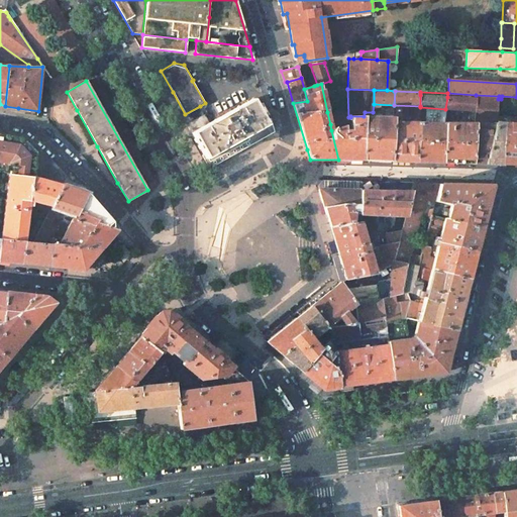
[(448,93),(447,93),(447,97),(445,109),(456,109),(460,110),(476,110),(476,98),(476,95),(448,93)]
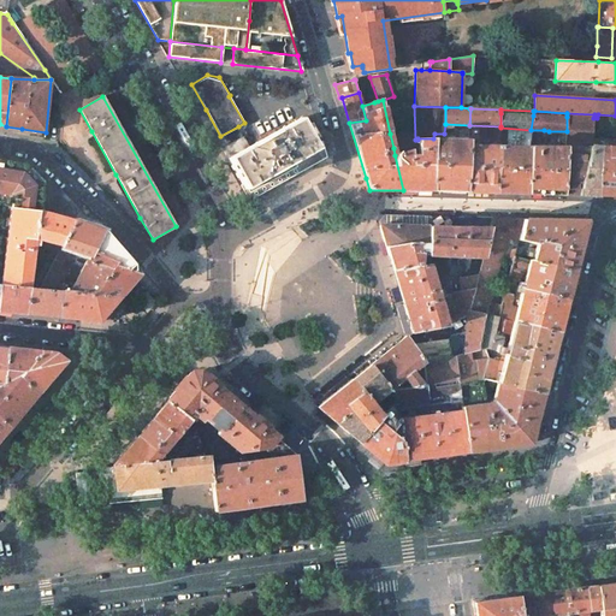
[(594,114),(567,113),(567,117),(567,131),(566,148),(588,149),(590,146),(591,140),(593,118),(594,116),(594,114)]
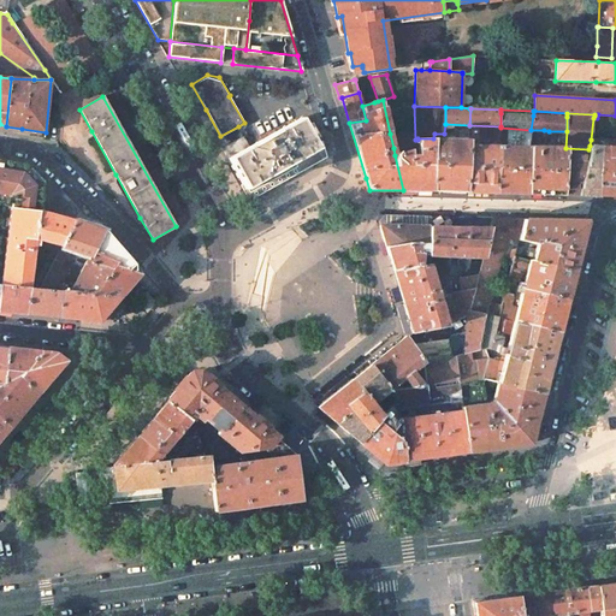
[(306,129),(300,118),(292,123),(265,138),(249,147),(229,159),(231,163),(246,189),(270,175),(273,179),(289,171),(286,165),(317,148),(315,146),(308,134),(311,134),(308,128),(306,129)]
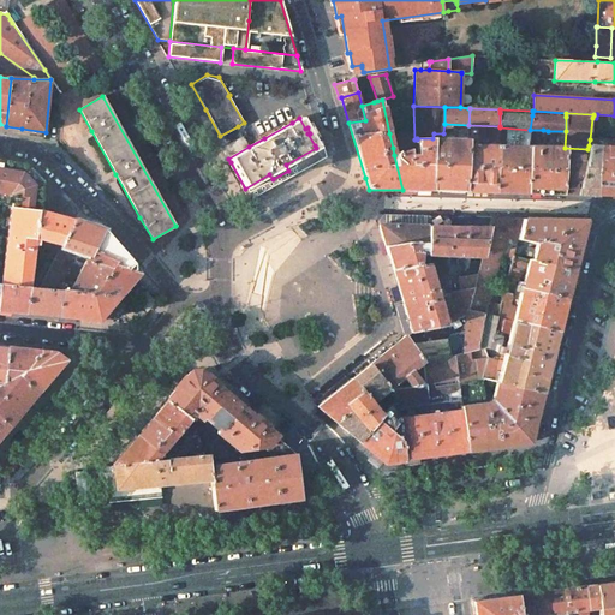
[(500,126),(469,125),(469,139),(467,144),(499,145),(500,127),(500,126)]
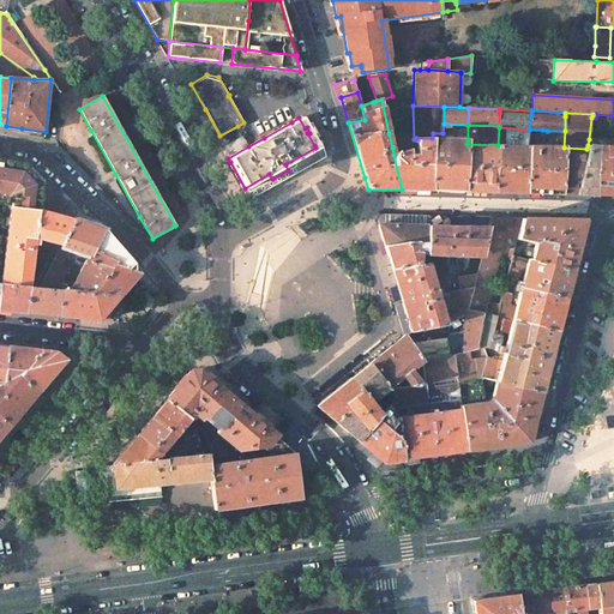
[(244,136),(222,148),(228,158),(248,146),(244,136)]
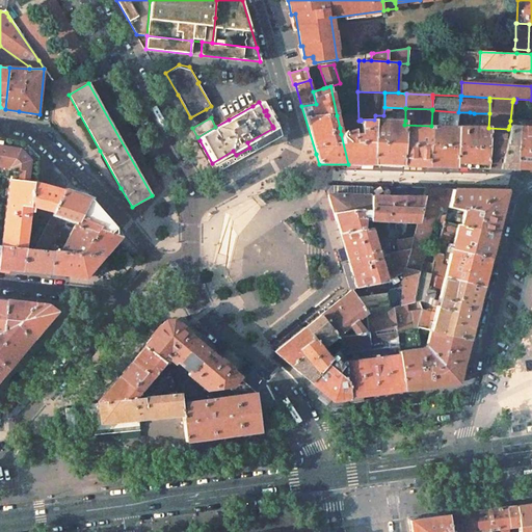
[(341,134),(348,164),(374,165),(375,121),(374,120),(361,120),(361,121),(358,121),(358,124),(361,124),(361,129),(362,134),(356,134),(355,130),(341,134)]
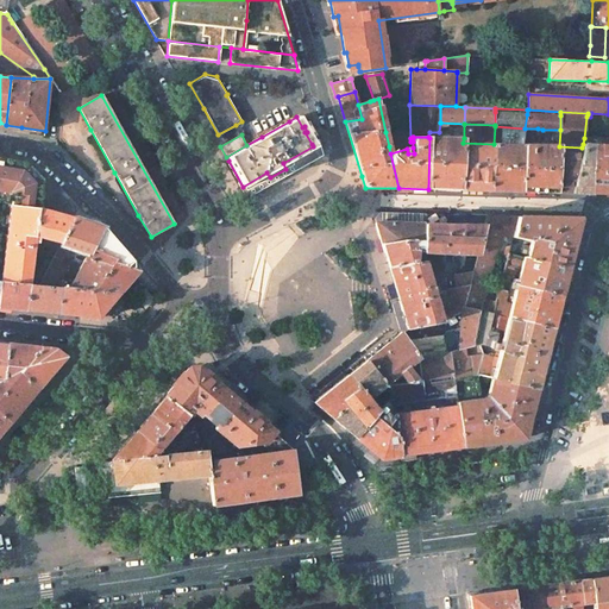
[(439,138),(429,138),(428,189),(462,190),(463,143),(464,138),(439,138)]
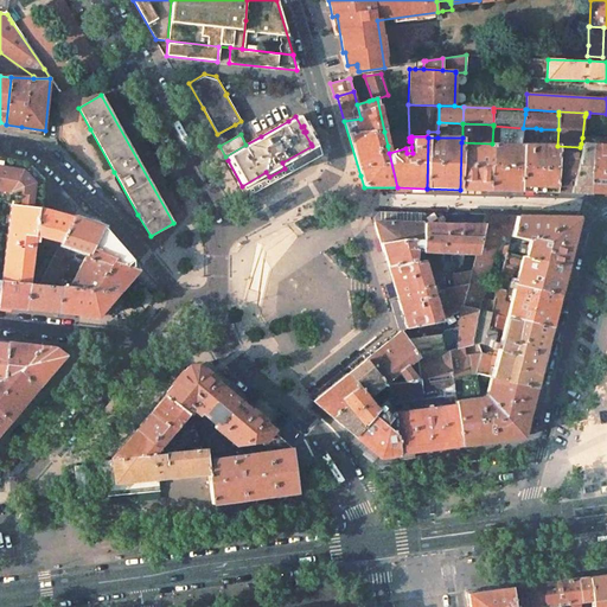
[(580,147),(569,192),(589,193),(589,144),(589,138),(582,138),(581,144),(580,147)]
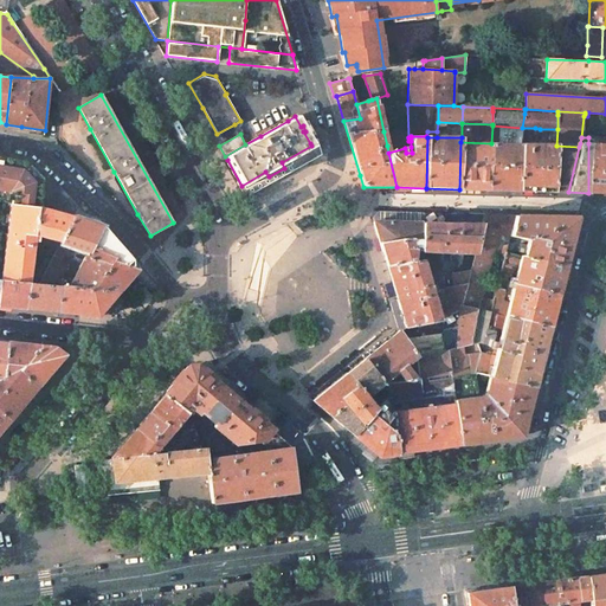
[(265,172),(242,186),(246,194),(278,176),(320,153),(316,139),(310,143),(311,146),(282,162),(284,168),(269,176),(265,172)]
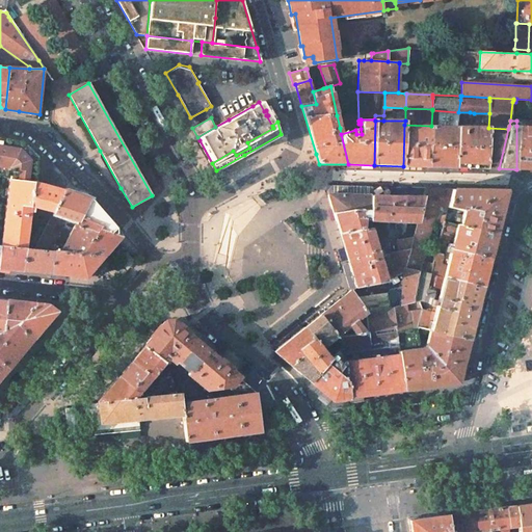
[(431,126),(404,125),(403,166),(429,166),(431,126)]
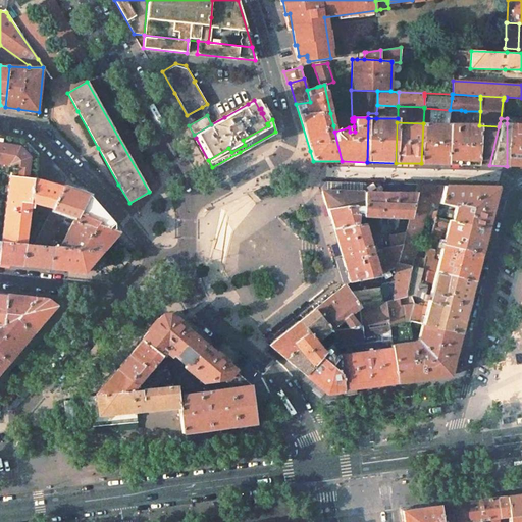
[(450,124),(423,123),(421,163),(448,164),(450,124)]
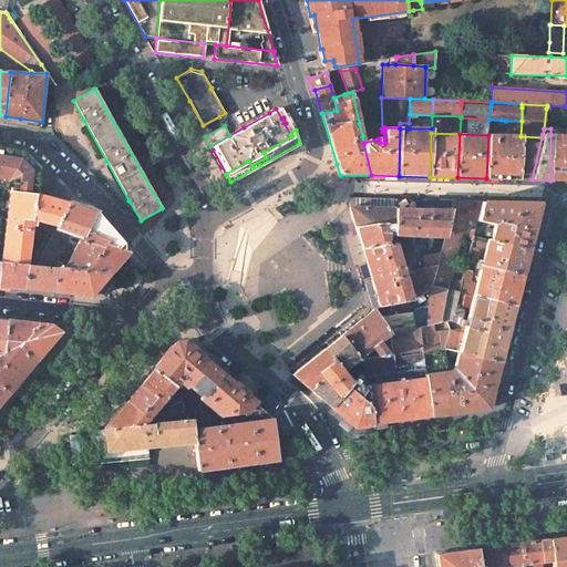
[(559,135),(550,134),(550,181),(554,179),(555,155),(559,155),(559,135)]
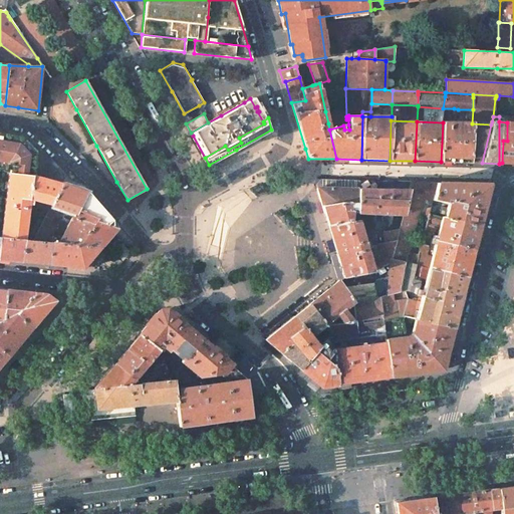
[(513,163),(513,121),(507,122),(507,141),(503,141),(502,163),(513,163)]
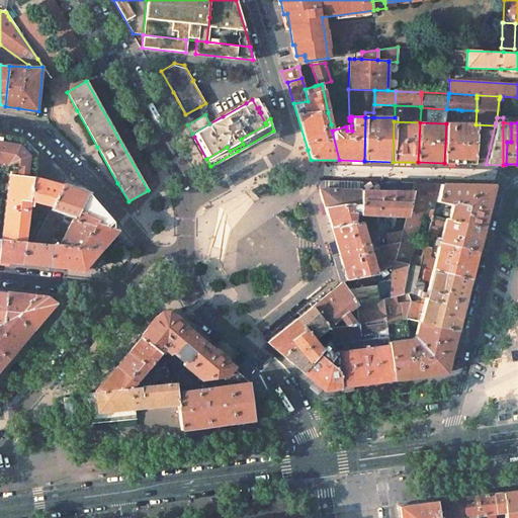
[(476,124),(446,123),(444,163),(473,164),(476,124)]
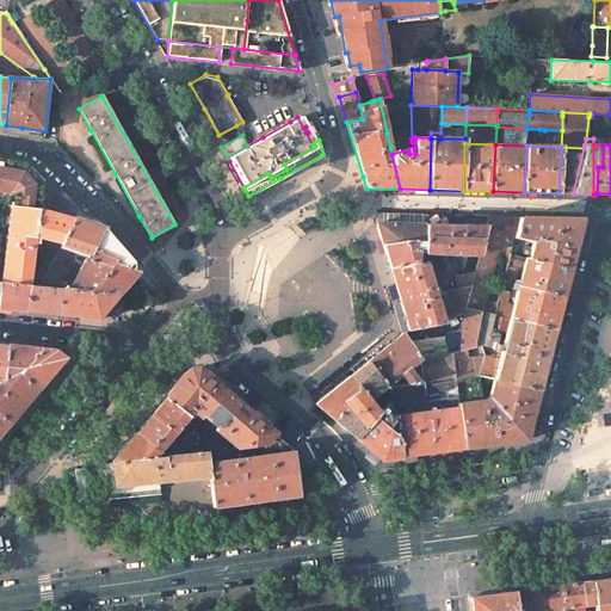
[(584,148),(561,147),(559,193),(573,193),(584,148)]
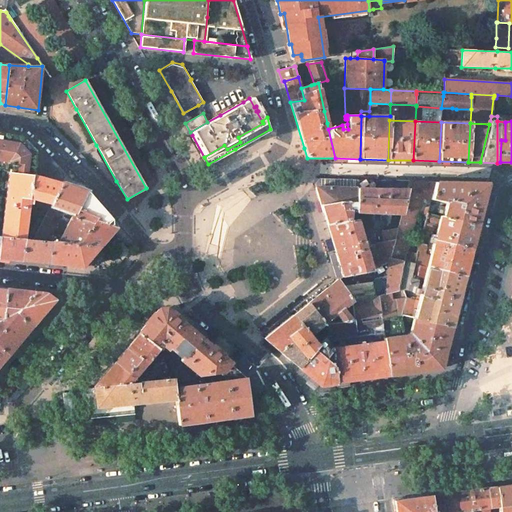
[(9,172),(33,175),(36,152),(22,137),(0,133),(0,167),(2,167),(4,169),(5,171),(7,172),(8,172),(9,172)]
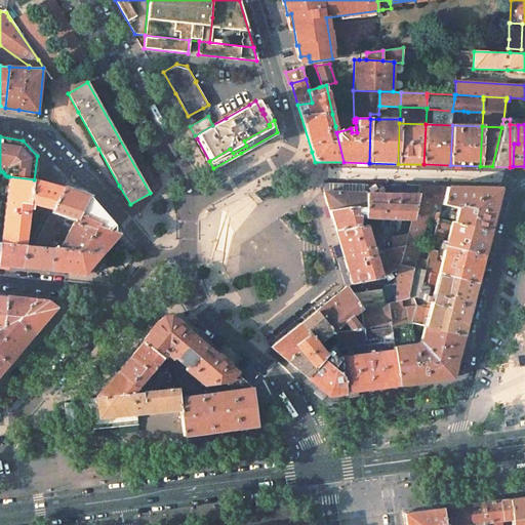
[(31,203),(34,179),(9,176),(5,211),(29,214),(31,203)]
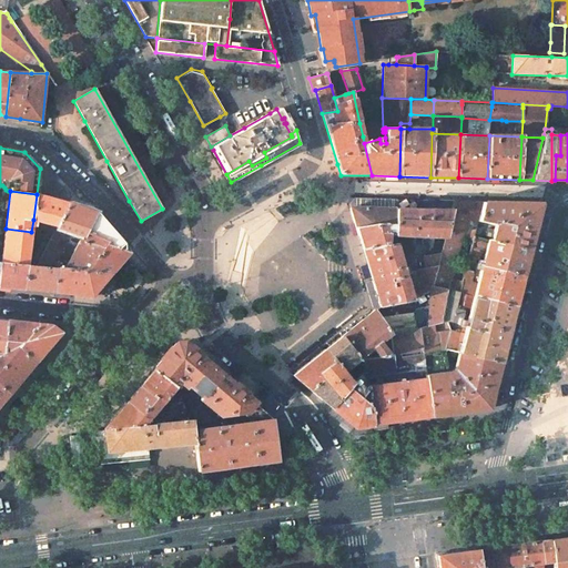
[(57,226),(69,203),(42,196),(37,194),(33,220),(57,226)]
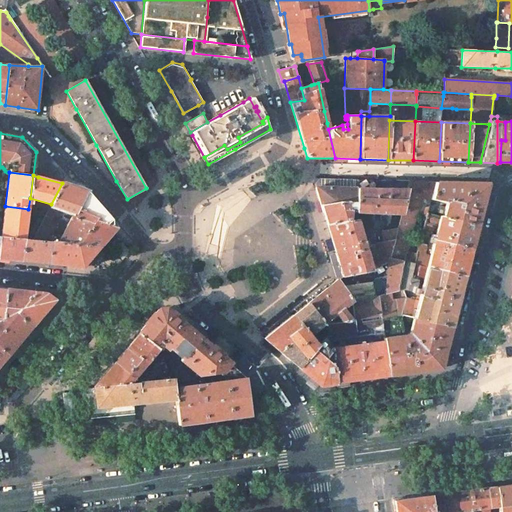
[(316,187),(357,188),(358,180),(319,179),(315,184),(316,187)]
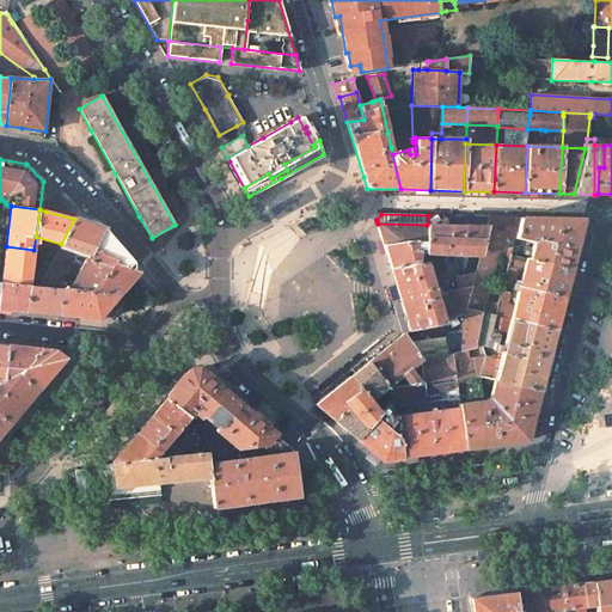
[(427,225),(487,227),(489,216),(451,215),(428,215),(427,225)]
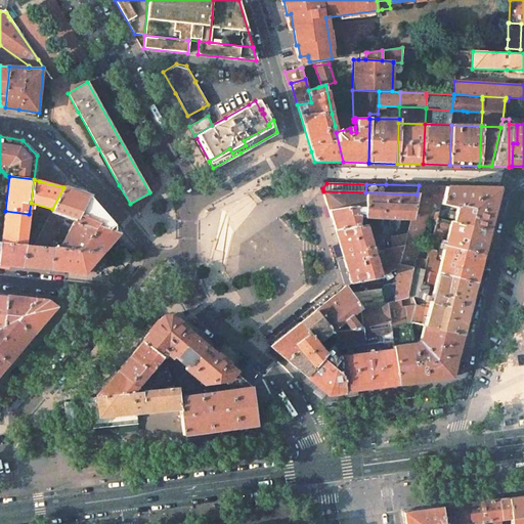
[(430,203),(440,204),(445,186),(419,185),(417,194),(410,219),(403,246),(398,267),(413,270),(416,258),(430,203)]
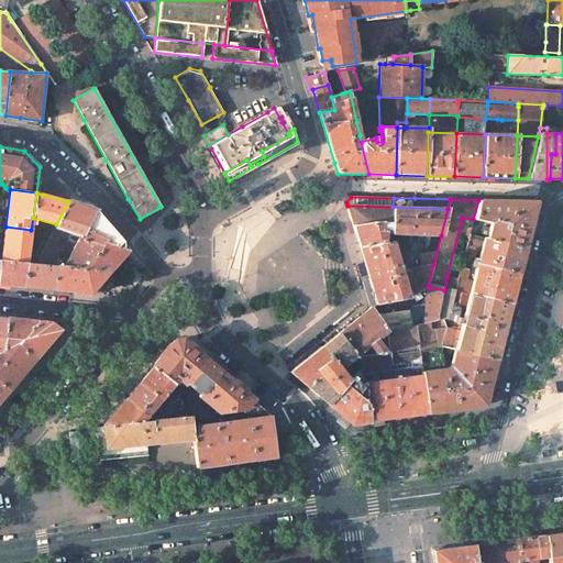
[(509,201),(478,200),(473,219),(490,223),(489,228),(486,239),(523,249),(529,230),(534,209),(534,207),(536,202),(536,201),(514,201),(509,201)]
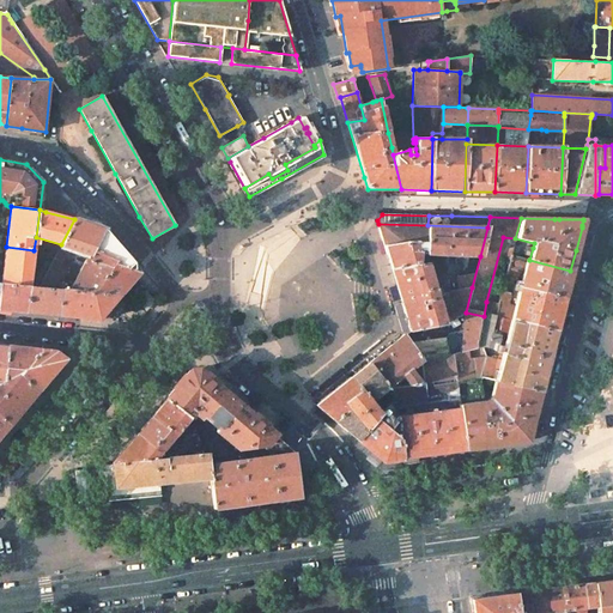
[(102,231),(103,229),(89,224),(74,219),(61,244),(61,246),(70,249),(87,255),(90,252),(102,231)]
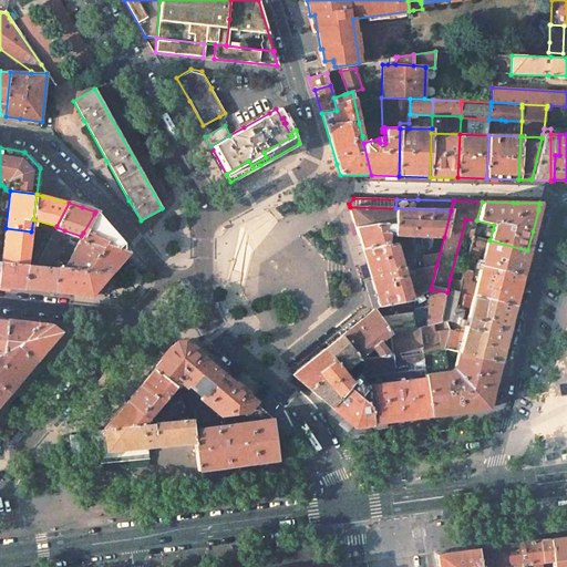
[(350,207),(362,248),(389,244),(388,235),(394,235),(395,208),(350,207)]
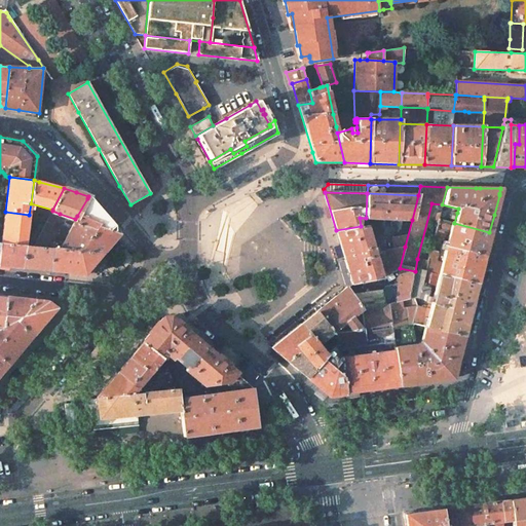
[(390,219),(412,220),(418,195),(367,193),(366,218),(382,219),(383,219),(390,219)]
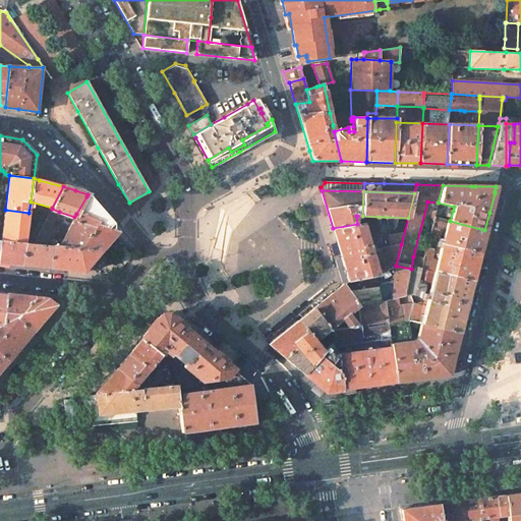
[(90,195),(88,194),(87,196),(76,214),(81,216),(100,222),(98,225),(118,232),(120,230),(108,217),(92,198),(90,195)]
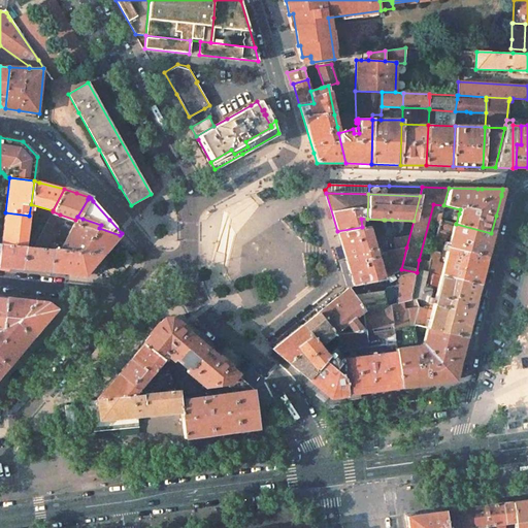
[(60,215),(53,211),(34,248),(44,249),(60,215)]
